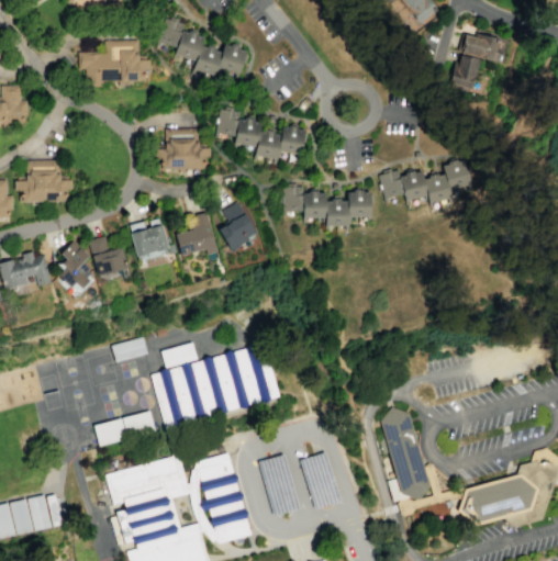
[(439,9),(430,0),(399,0),(390,10),(403,22),(411,13),(424,26),(439,9)]
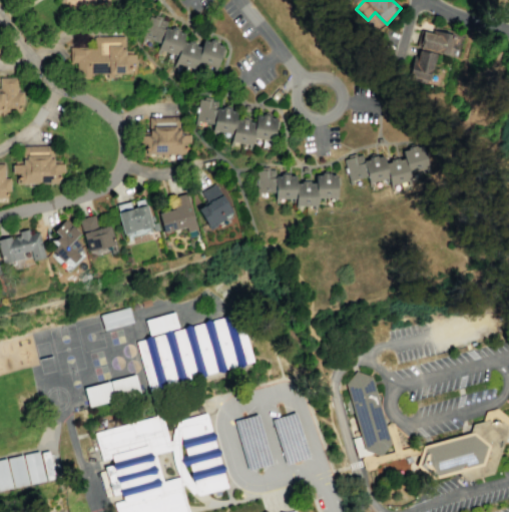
[(205,40),(211,42),(212,40),(221,43),(220,44),(226,46),(226,49),(228,49),(226,58),(223,57),(217,75),(197,68),(196,73),(176,67),(179,54),(163,49),(161,53),(160,53),(163,43),(147,39),(146,42),(144,41),(147,30),(146,30),(148,24),(149,25),(152,17),(156,18),(157,15),(165,18),(164,20),(170,22),(168,28),(172,29),(173,27),(182,30),(181,32),(187,34),(185,41),(189,42),(190,40),(200,44),(199,46),(203,47),(205,40)]
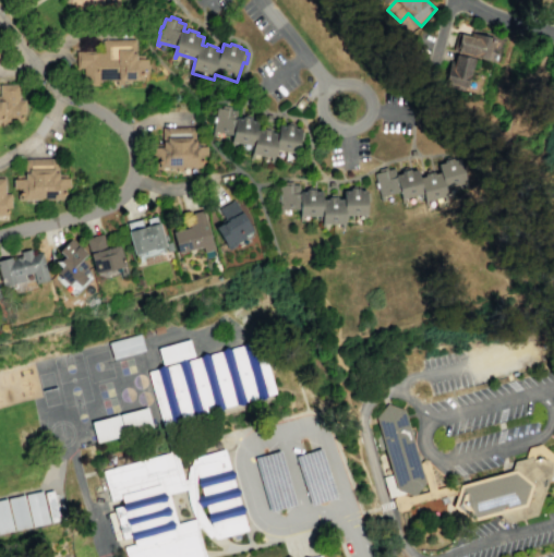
[(459,52),(495,62),(501,41),(465,32),(459,52)]
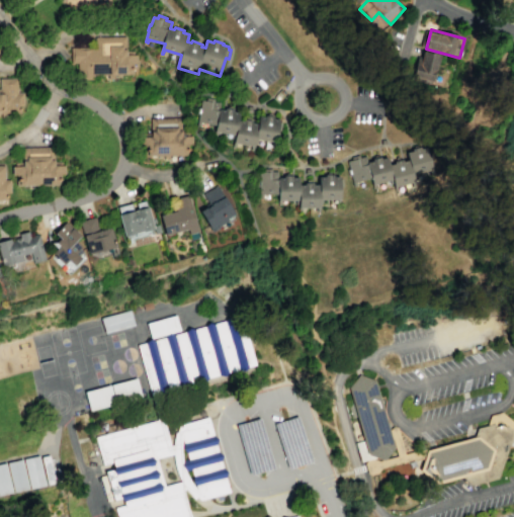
[(98,37),(129,37),(129,56),(140,55),(140,64),(136,64),(136,76),(129,76),(129,81),(80,81),(80,64),(74,64),(74,48),(98,48),(98,37)]
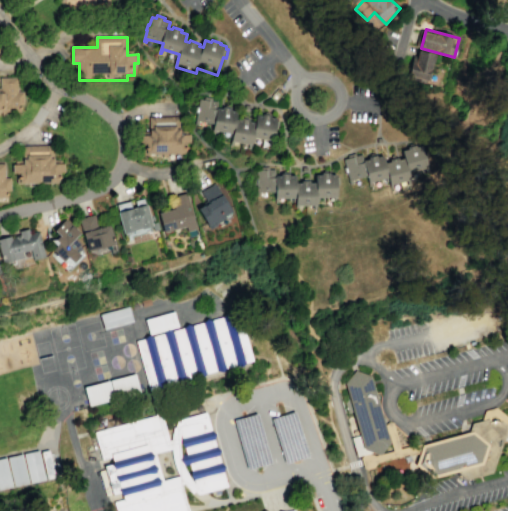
[(432,83),(436,53),(417,50),(412,80),(432,83)]
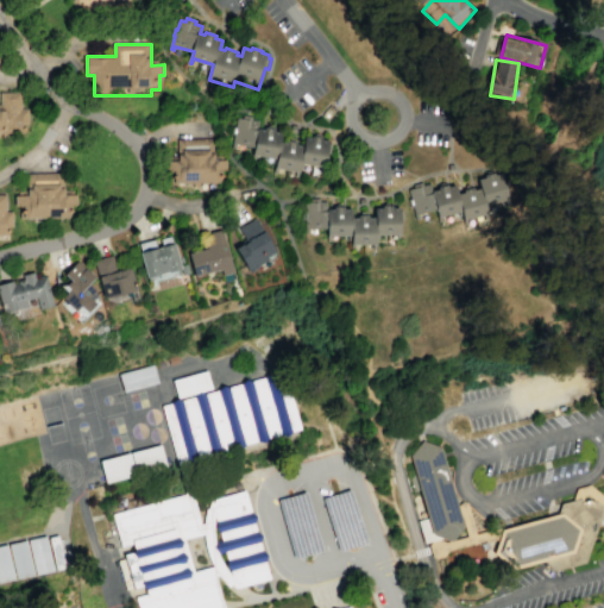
[(0,104),(4,104),(4,94),(24,94),(24,110),(32,108),(32,123),(29,123),(29,132),(0,132),(0,104)]
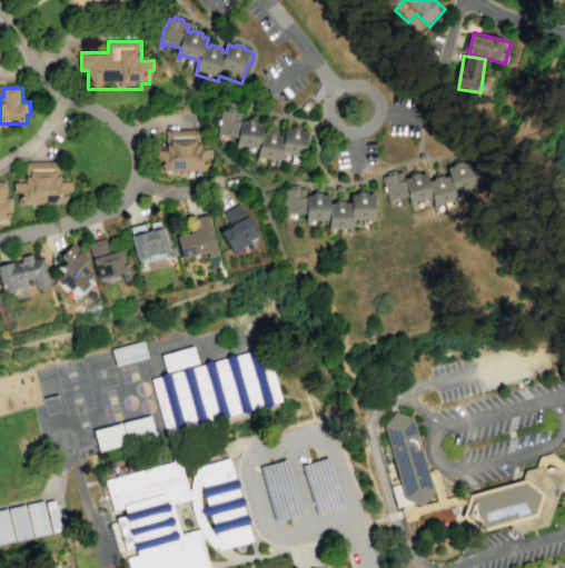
[(230,108),(239,109),(238,112),(245,113),(244,120),(249,121),(249,120),(259,121),(258,123),(266,125),(264,132),(270,133),(270,132),(279,133),(279,136),(286,137),(287,128),(294,129),(294,127),(304,129),(303,131),(309,132),(309,133),(314,135),(311,146),(309,146),(306,162),(300,161),(301,157),(287,155),(286,159),(283,158),(281,167),(277,166),(277,161),(263,159),(261,162),(258,162),(260,152),(249,150),(250,147),(241,145),(240,150),(238,149),(240,138),(222,135),(221,139),(219,138),(221,127),(219,126),(220,119),(222,119),(224,110),(229,111),(230,108)]
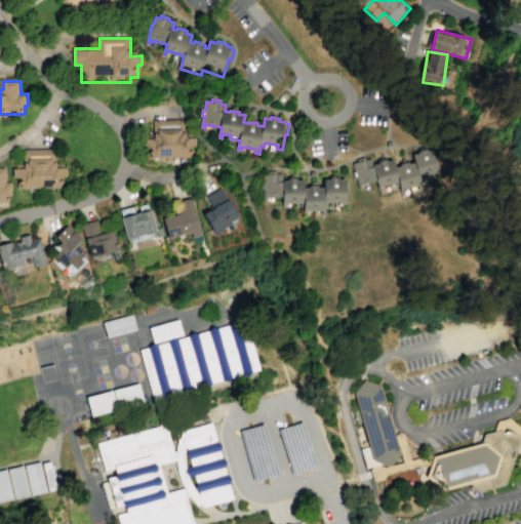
[(155,121),(155,139),(148,139),(148,161),(174,161),(174,158),(193,158),(193,149),(197,149),(197,138),(187,138),(186,120),(155,121)]
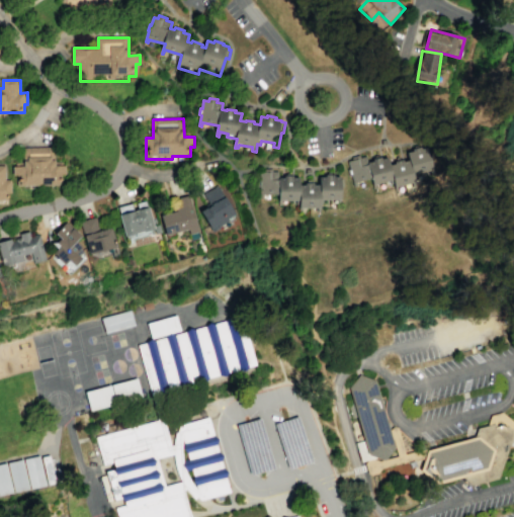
[(409,152),(429,148),(435,170),(431,171),(428,172),(415,175),(416,183),(395,187),(394,180),(373,185),(372,180),(355,184),(350,163),(368,159),(368,161),(389,157),(391,164),(410,160),(409,152)]
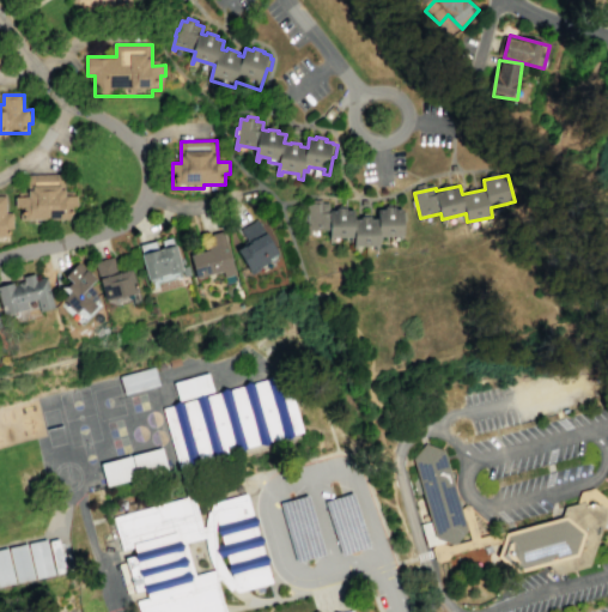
[(24,219),(71,219),(71,207),(79,207),(79,197),(66,197),(66,177),(29,177),(29,198),(18,197),(18,208),(23,208),(23,216),(24,216),(24,219)]
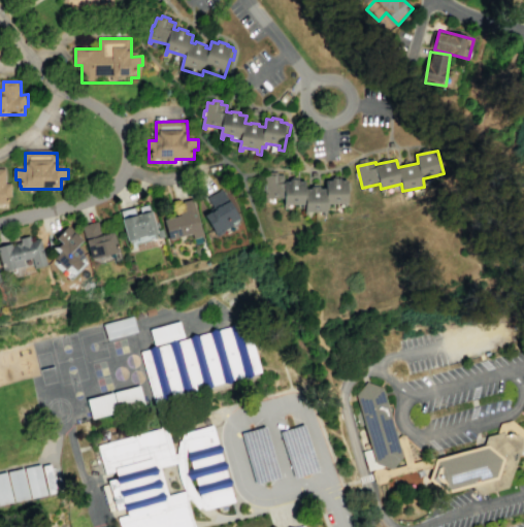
[(0,169),(7,169),(7,184),(13,184),(13,197),(6,197),(6,204),(0,204),(0,169)]
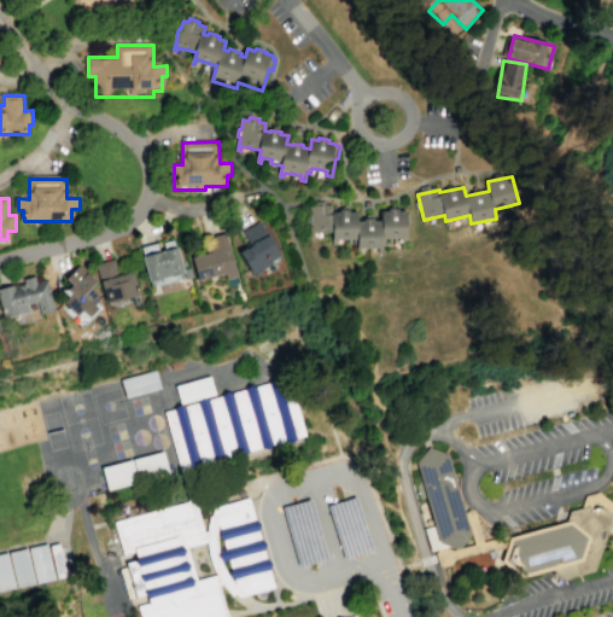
[(383,213),(408,213),(409,243),(385,243),(385,252),(360,254),(360,244),(334,244),(333,233),(314,233),(313,207),(334,207),(334,213),(360,213),(360,222),(383,221),(383,213)]
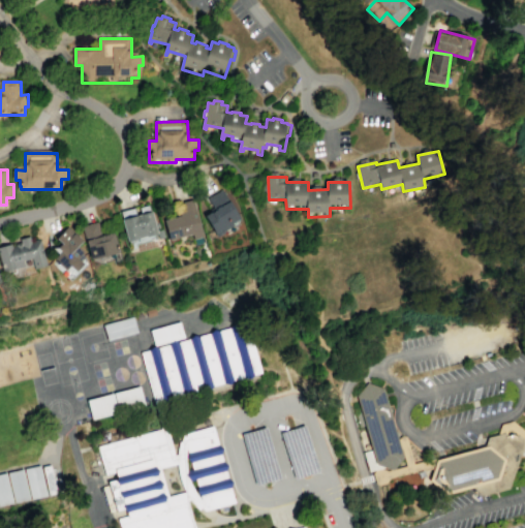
[(206,217),(220,240),(226,236),(224,233),(235,226),(234,224),(241,219),(224,189),(210,198),(217,210),(206,217)]
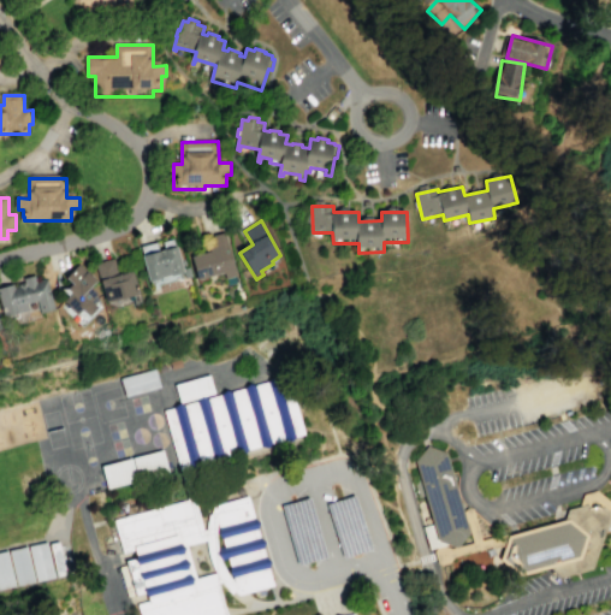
[(199,279),(226,272),(230,285),(239,283),(227,234),(215,236),(218,246),(212,248),(212,252),(194,255),(199,279)]
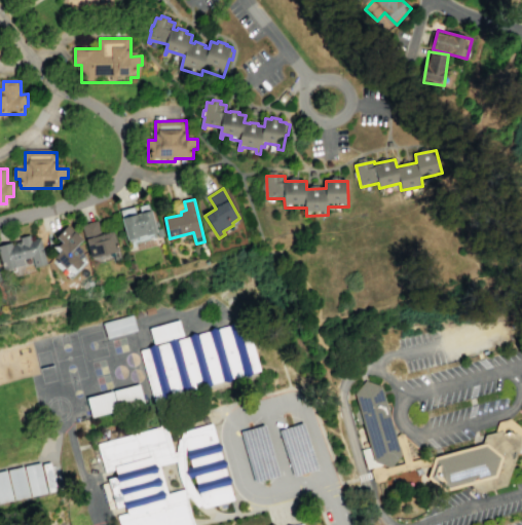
[(129,239),(157,232),(150,204),(141,207),(142,213),(138,214),(136,208),(122,211),(129,239)]
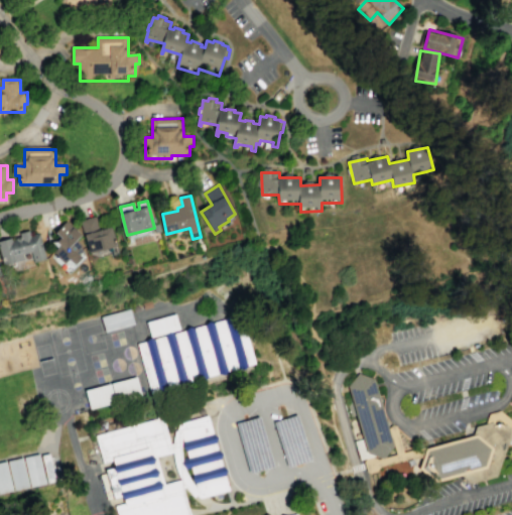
[(82,221),(97,217),(101,229),(112,226),(118,245),(91,253),(82,221)]
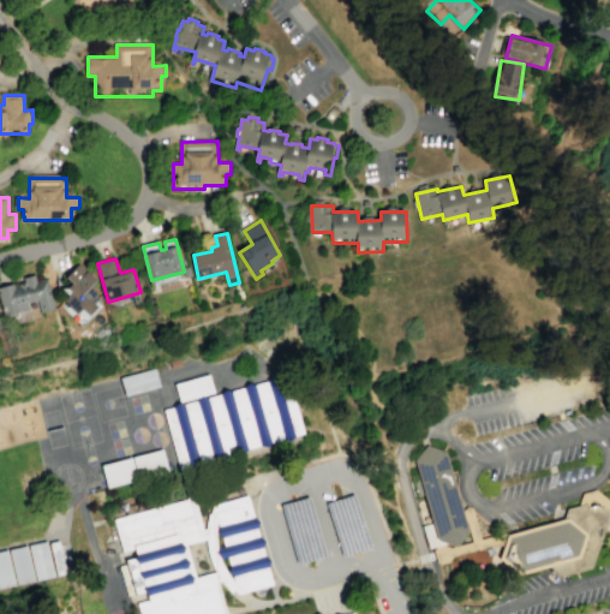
[(95,303),(99,305),(90,314),(84,308),(78,313),(66,302),(75,293),(69,287),(73,282),(67,278),(81,264),(89,272),(96,279),(91,284),(100,291),(97,294),(101,297),(95,303)]
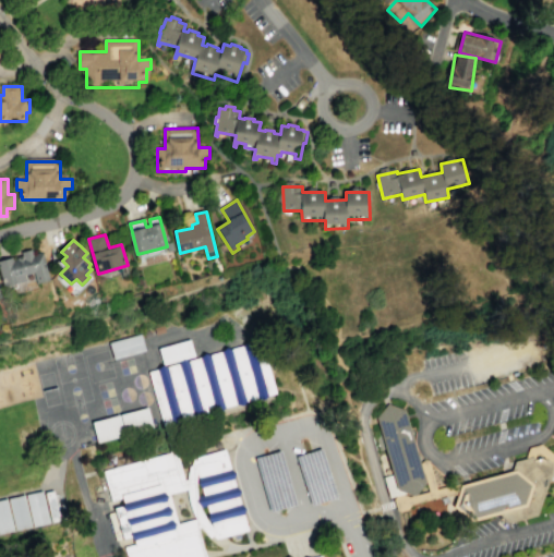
[(0,259),(0,264),(5,286),(27,280),(26,276),(36,273),(39,283),(52,280),(45,253),(35,256),(33,250),(23,252),(25,257),(15,261),(14,257),(0,259)]
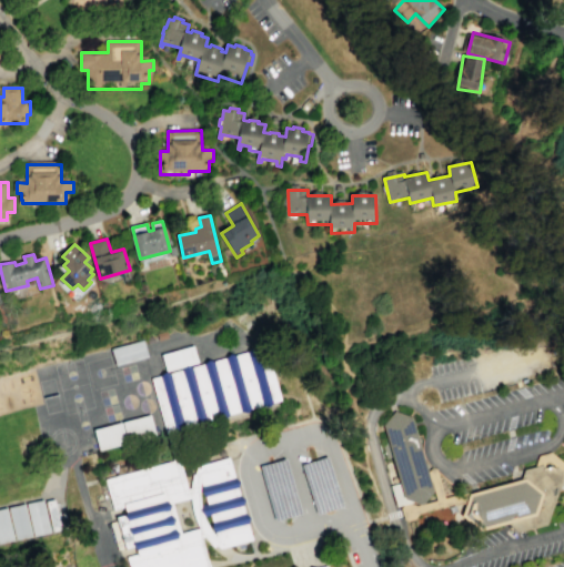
[(114,350),(119,366),(150,357),(147,341),(114,350)]
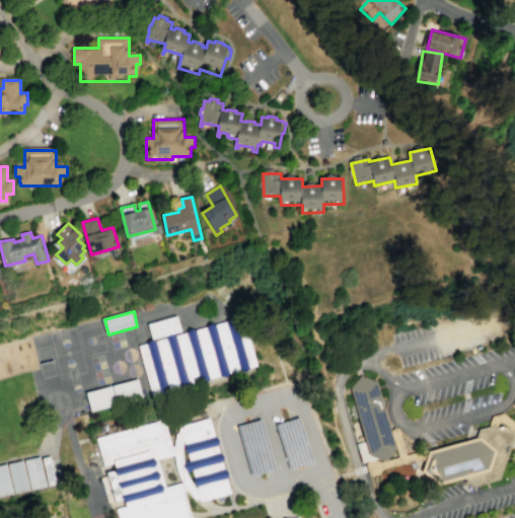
[(150,324),(179,316),(184,331),(154,340),(150,324)]
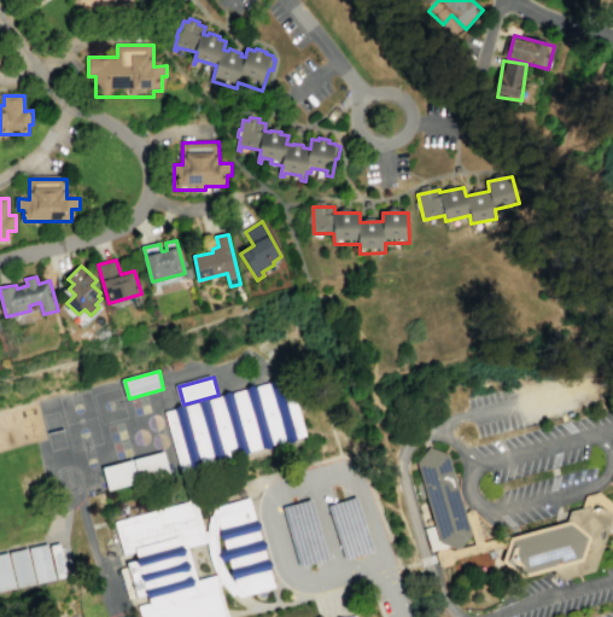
[(182,470),(191,467),(198,469),(204,464),(216,461),(222,463),(227,458),(239,455),(245,457),(250,452),(263,448),(269,449),(274,446),(286,442),(292,444),(297,440),(309,437),(292,379),(282,382),(275,379),(270,384),(260,388),(252,385),(246,390),(234,394),(228,393),(223,397),(210,400),(204,400),(199,403),(187,407),(180,406),(176,409),(167,412),(176,449),(182,470)]
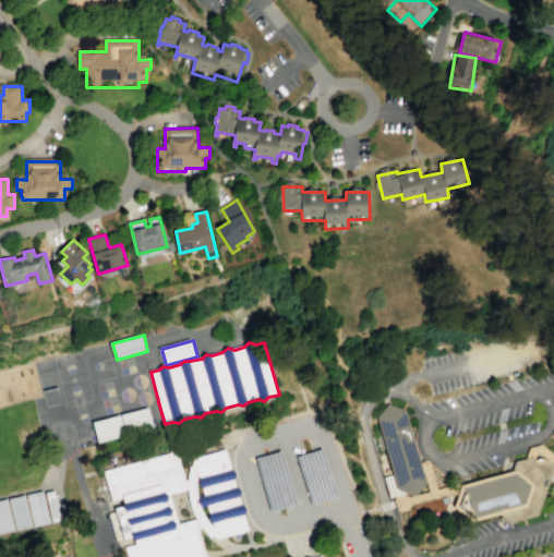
[(414,497),(426,483),(408,411),(389,404),(380,419),(398,491),(414,497)]
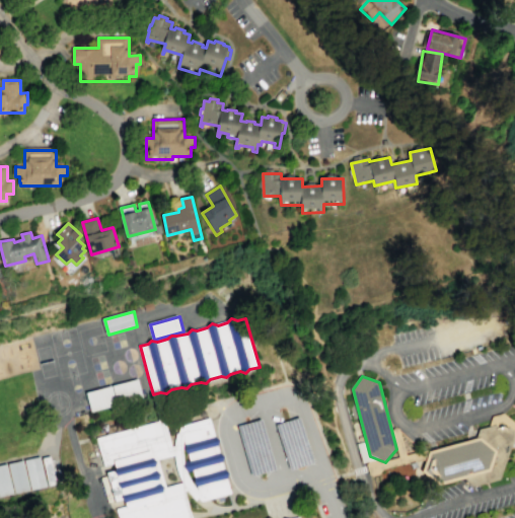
[(114,386),(119,405),(144,398),(139,379),(114,386)]
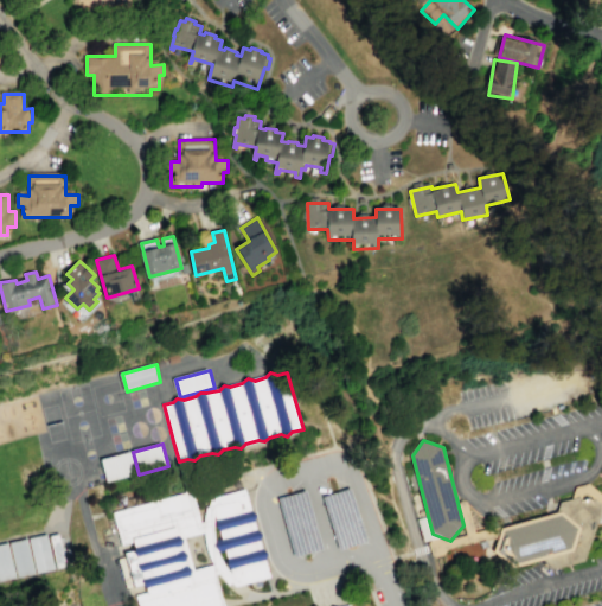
[(132,452),(138,476),(108,484),(102,460),(132,452)]
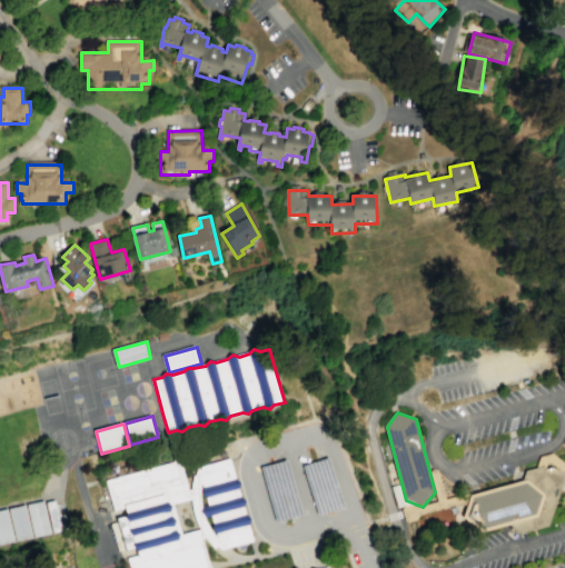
[(564,461),(555,454),(542,457),(541,460),(538,467),(527,471),(524,480),(521,481),(472,495),(464,518),(481,534),(509,526),(521,534),(549,527),(562,492),(564,491),(564,461)]
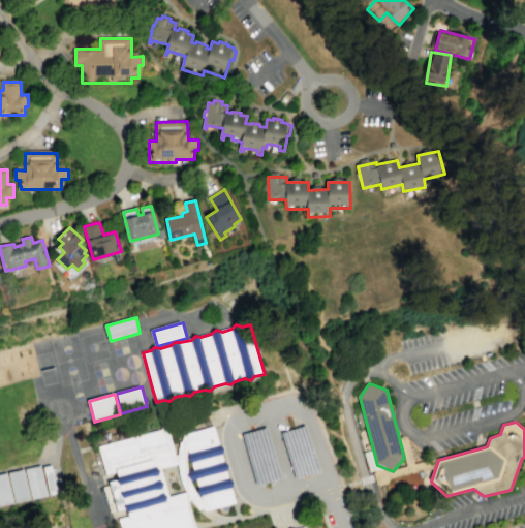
[(122,527),(101,447),(170,429),(172,440),(215,429),(237,503),(206,511),(204,508),(201,510),(191,500),(189,501),(194,521),(195,526),(196,527),(122,527)]
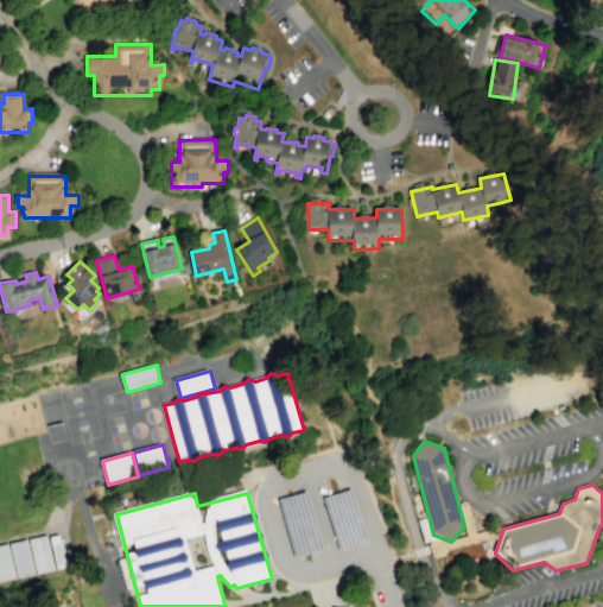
[(0,543),(49,533),(50,537),(61,535),(68,568),(0,581),(0,543)]
